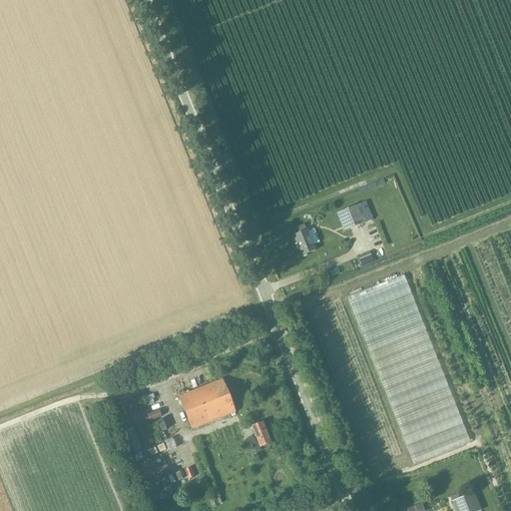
[(367,220),(374,217),(366,199),(360,202),(359,202),(338,211),(346,229),(367,220)]
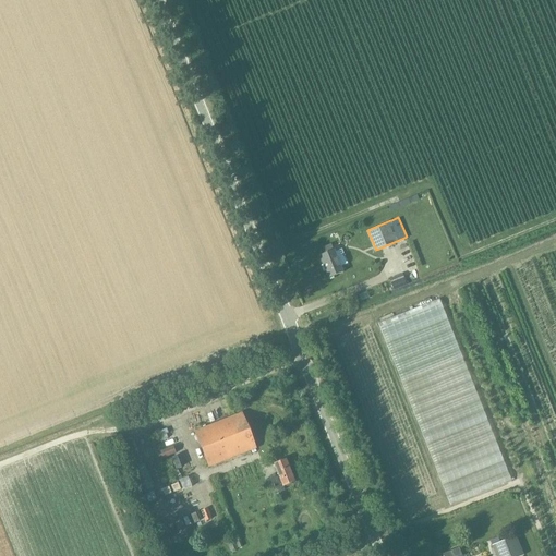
[(329,276),(343,270),(335,248),(331,242),(324,245),(326,252),(321,254),(329,276)]
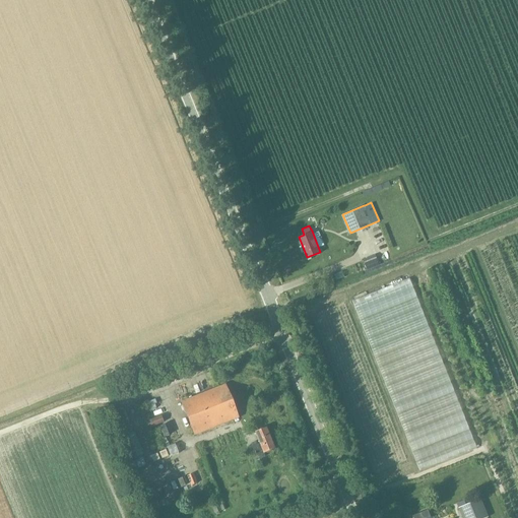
[(331,233),(322,235),(323,243),(333,240),(331,233)]
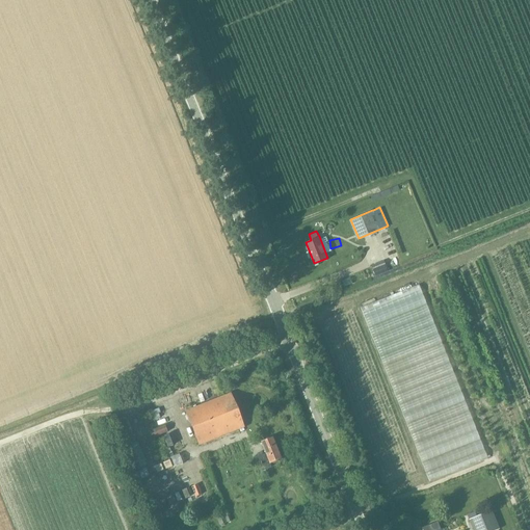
[(366,315),(368,321),(425,302),(419,283),(361,302),(365,315),(366,315)]
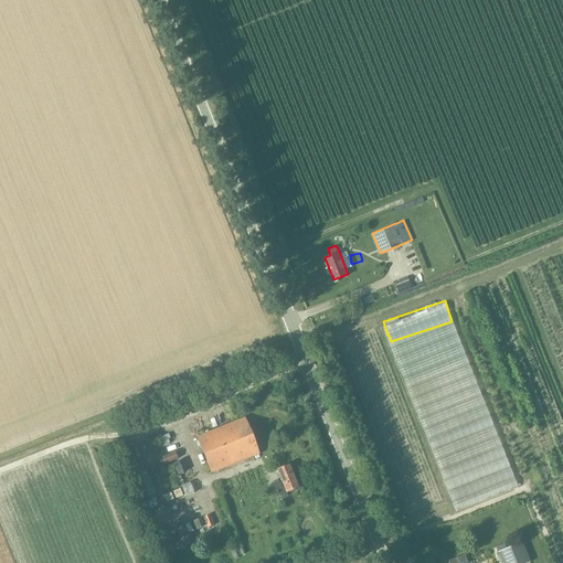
[(216,412),(199,418),(201,424),(219,417),(216,412)]
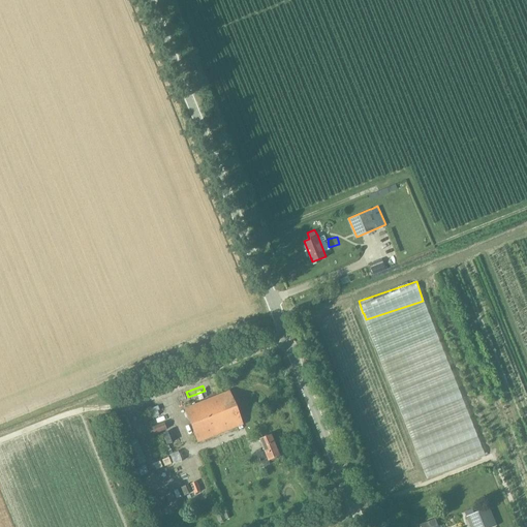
[(198,440),(243,423),(229,390),(185,407),(198,440)]
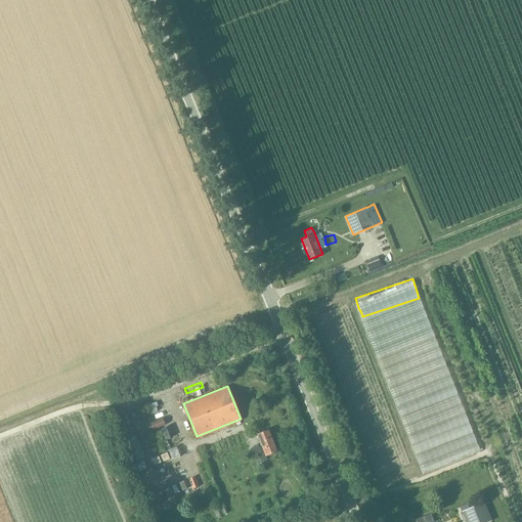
[(163,407),(154,410),(159,422),(168,418),(163,407)]
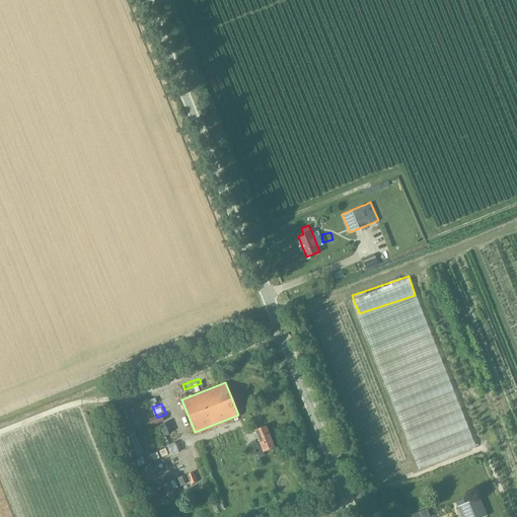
[(452,454),(474,448),(467,419),(452,423),(451,419),(407,430),(409,437),(411,445),(450,435),(452,442),(449,443),(452,454)]
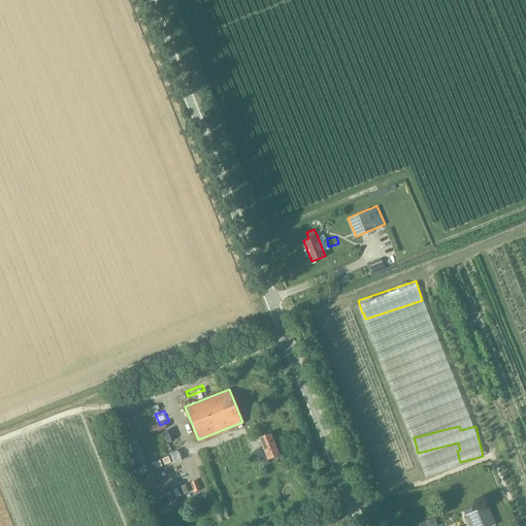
[(280,454),(271,433),(260,437),(264,448),(257,451),(259,458),(262,464),(270,461),(269,458),(280,454)]
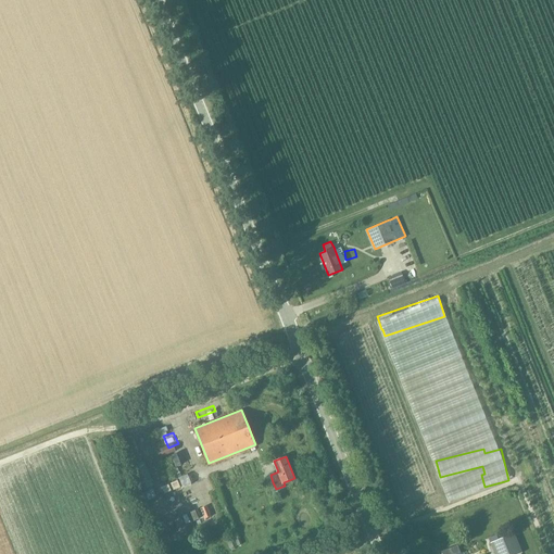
[(230,516),(225,518),(230,532),(236,530),(230,516)]
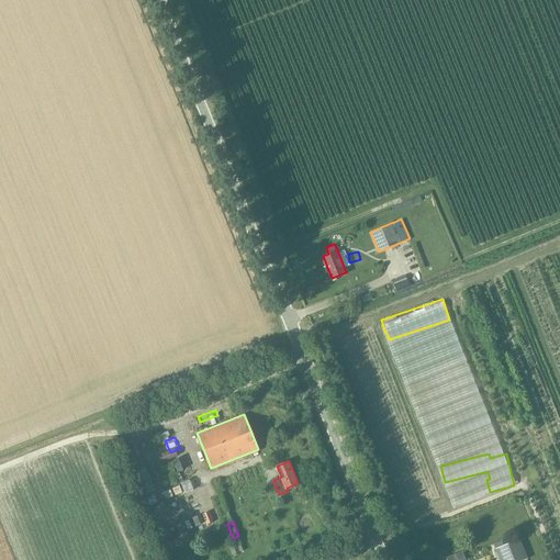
[(501,559),(521,559),(528,558),(521,538),(496,547),(501,559)]
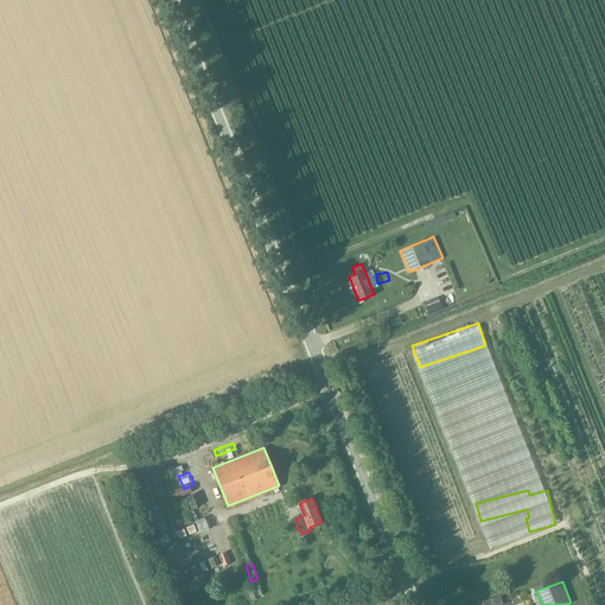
[(497,604),(503,603),(500,593),(483,600),(484,604),(497,604)]
